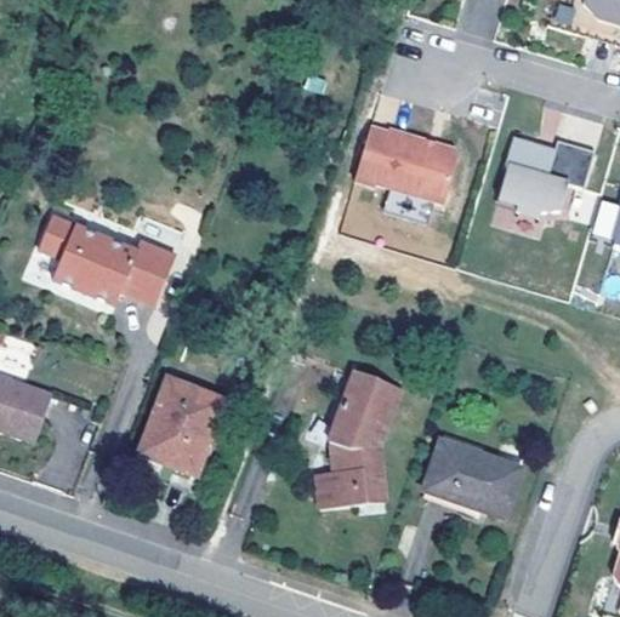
[(581,4),(582,0),(553,0),(546,23),(619,45),(619,26),(597,20),(581,4)]
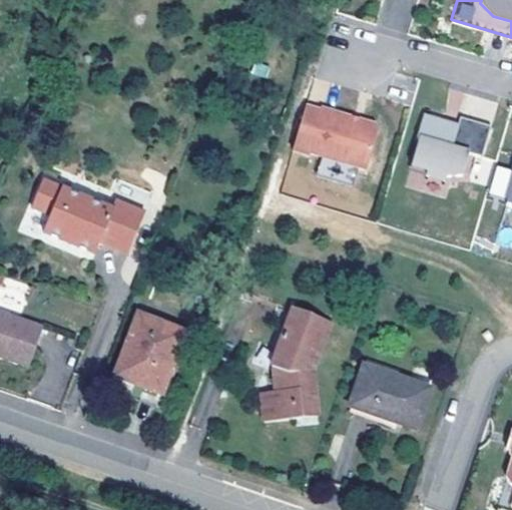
[(481,0),(480,3),(493,16),(511,21),(511,0),(481,0)]
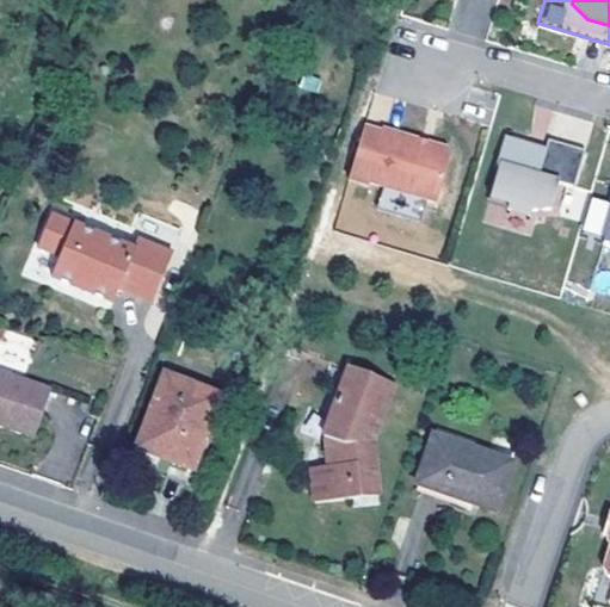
[(381,130),(363,124),(347,177),(367,183),(368,179),(435,199),(449,153),(445,147),(426,141),(426,143),(414,140),(416,137),(381,128),(381,130)]
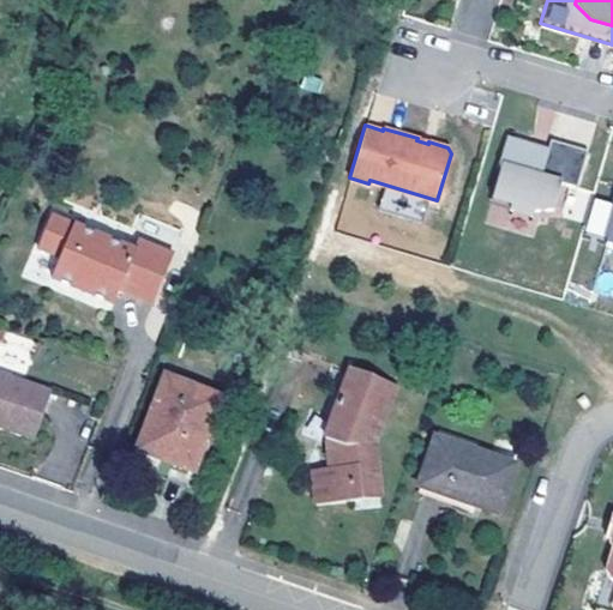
[(498,163),(500,164),(491,197),(510,201),(509,207),(532,215),(533,209),(552,209),(560,181),(576,186),(587,149),(550,138),(547,148),(514,137),(511,144),(504,142),(498,163)]
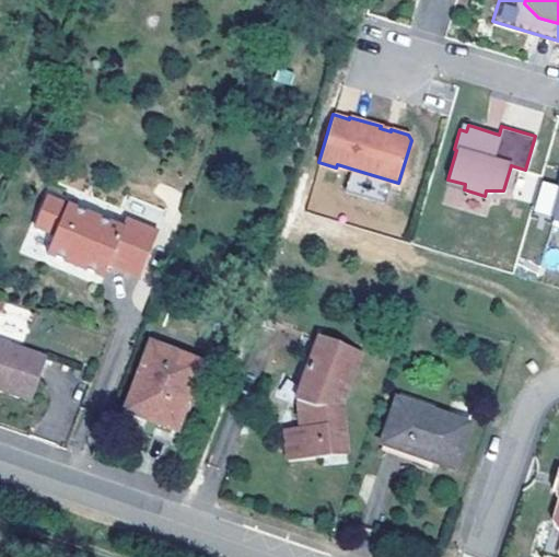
[(159,225),(127,213),(123,224),(47,194),(34,225),(55,233),(48,250),(104,273),(108,260),(138,273),(159,225)]
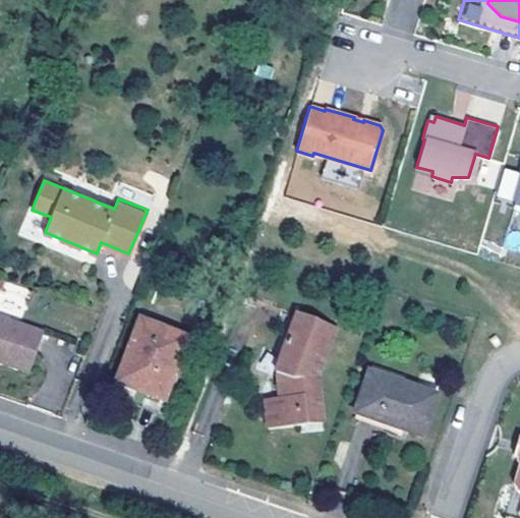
[(336,326),(297,311),(275,370),(278,372),(279,396),(265,397),(267,426),(322,421),(316,376),(336,326)]
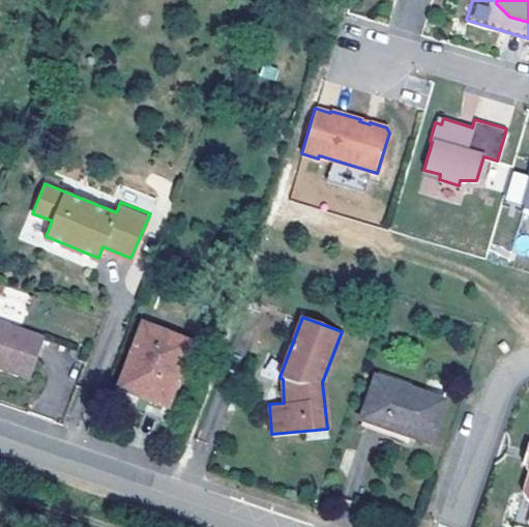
[(46,335),(0,319),(0,368),(31,378),(46,335)]
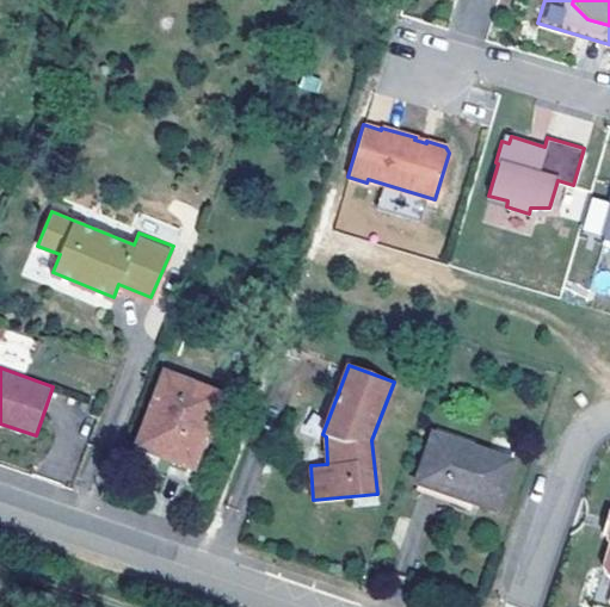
[(136,446),(192,468),(221,395),(164,372),(136,446)]
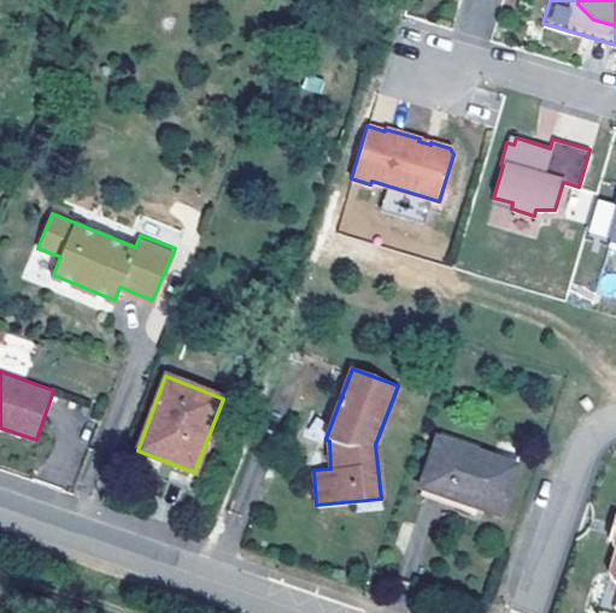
[(516,465),(436,440),(421,488),(499,514),(516,465)]
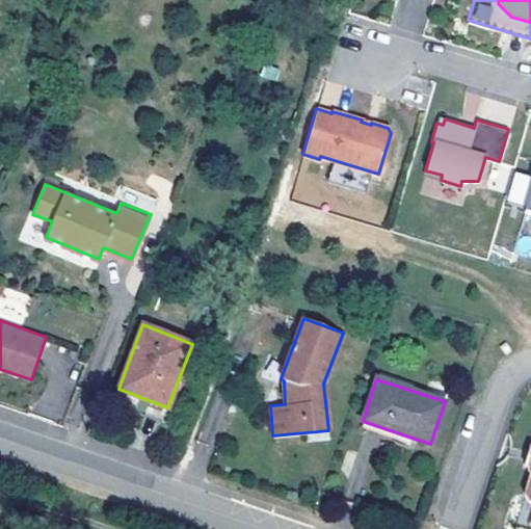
[(162,420),(167,407),(118,389),(113,402),(162,420)]
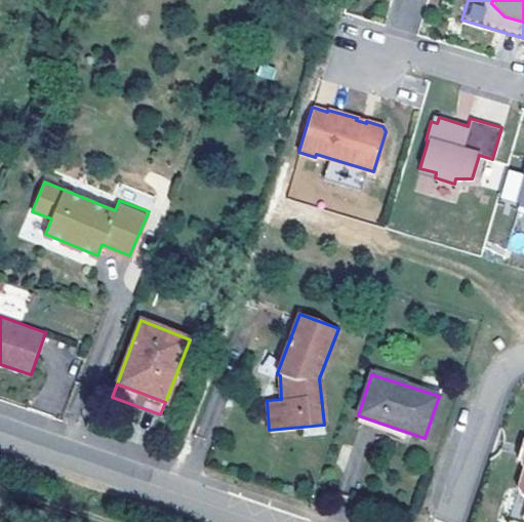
[(523,451),(521,462),(520,466),(523,467),(515,494),(523,496),(523,451)]
